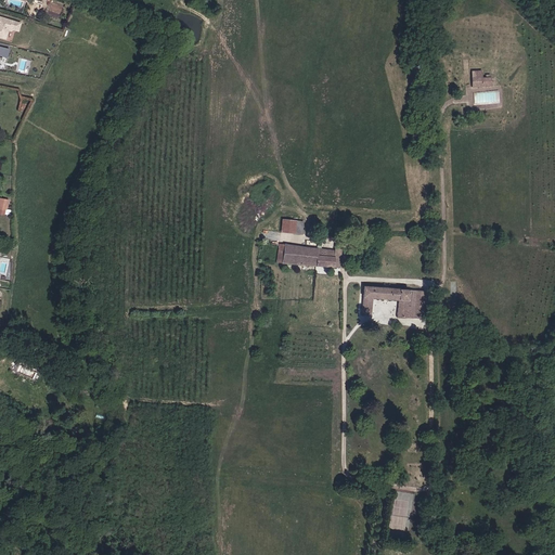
[(10,31),(12,30),(17,31),(20,24),(0,17),(0,37),(4,39),(8,30),(10,31)]
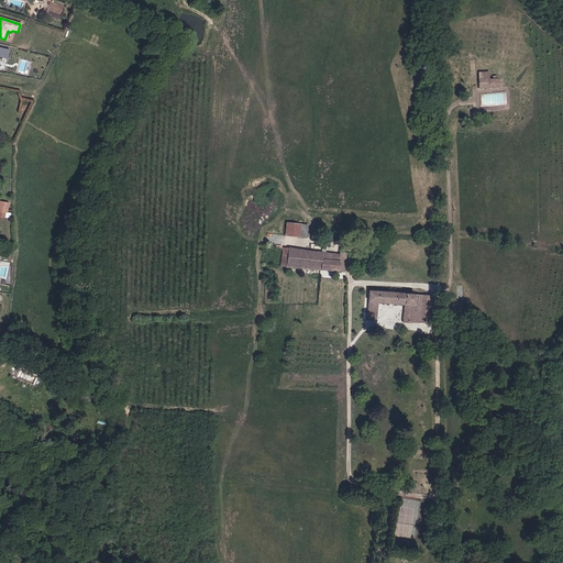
[(498,87),(498,79),(488,79),(488,72),(478,72),(478,88),(498,87)]
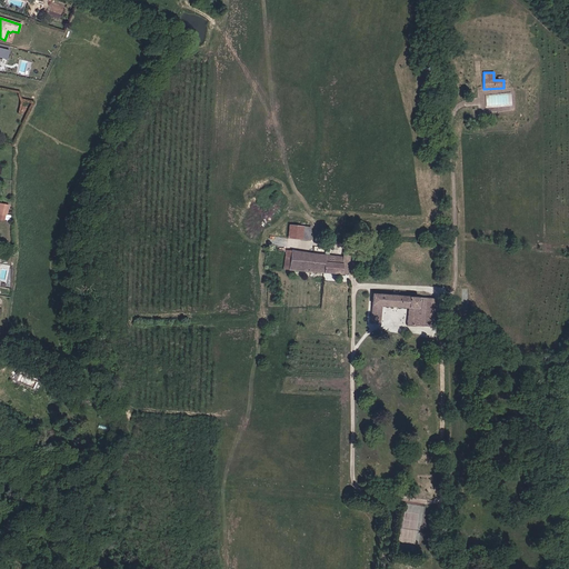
[(302,240),(303,227),(289,226),(288,238),(302,240)]
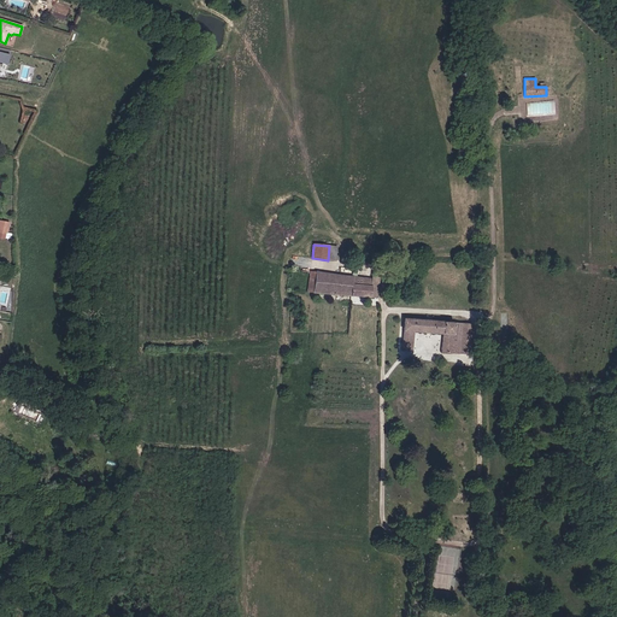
[(376,298),(378,274),(372,272),(371,277),(317,272),(316,292),(376,298)]
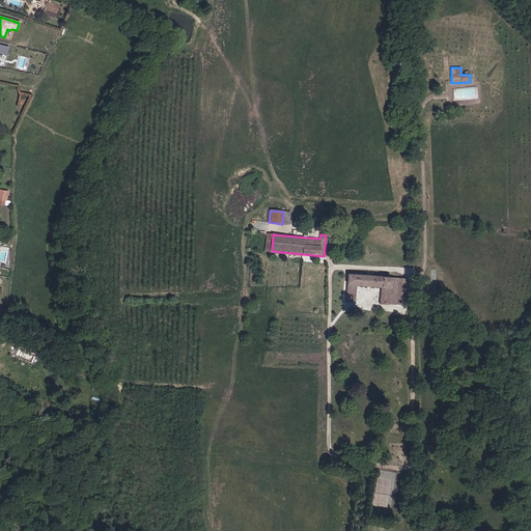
[(404,305),(407,279),(347,274),(345,300),(355,300),(356,285),(381,287),(380,303),(404,305)]
